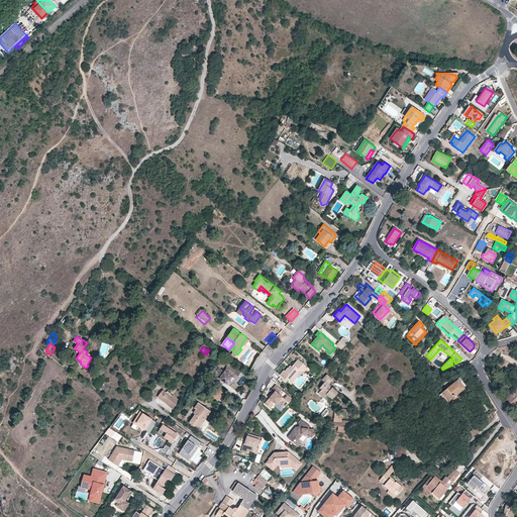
[(298,360),(292,367),(290,370),(289,368),(288,368),(286,371),(284,370),(281,374),(287,380),(288,378),(291,381),(300,369),(304,370),(305,371),(306,370),(309,368),(302,362),(301,363),(298,360)]
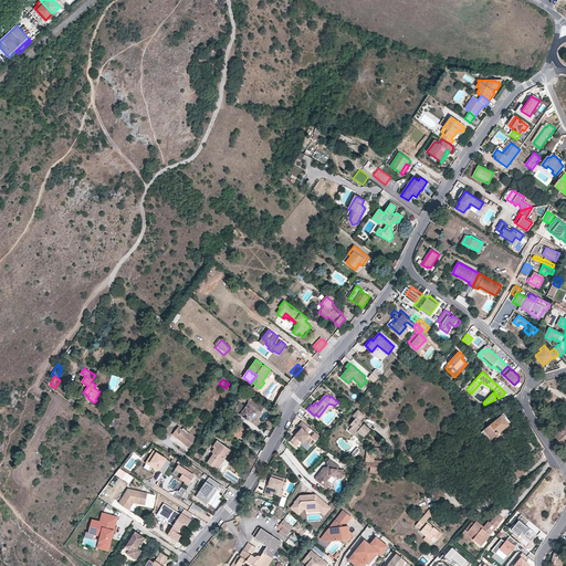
[(251,398),(248,402),(250,404),(247,408),(240,402),(234,410),(251,423),(253,419),(251,418),(254,412),(252,411),(255,408),(261,412),(264,409),(251,398)]
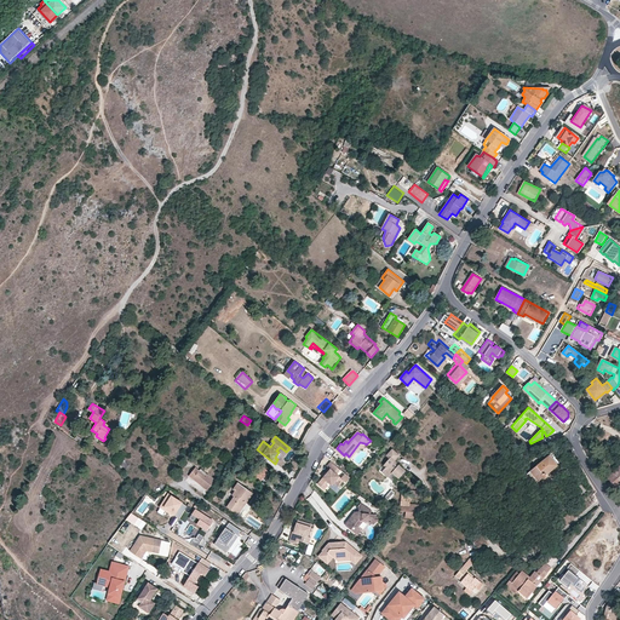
[(365,443),(360,442),(349,457),(351,458),(360,447),(363,447),(366,445),(365,443)]
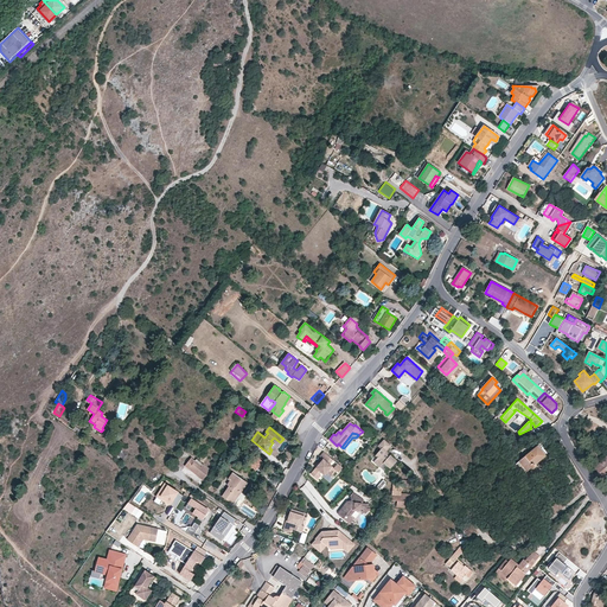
[(375,461),(381,467),(385,464),(391,468),(398,461),(391,455),(390,457),(385,453),(387,451),(391,446),(384,439),(378,446),(382,449),(376,455),(378,458),(375,461)]
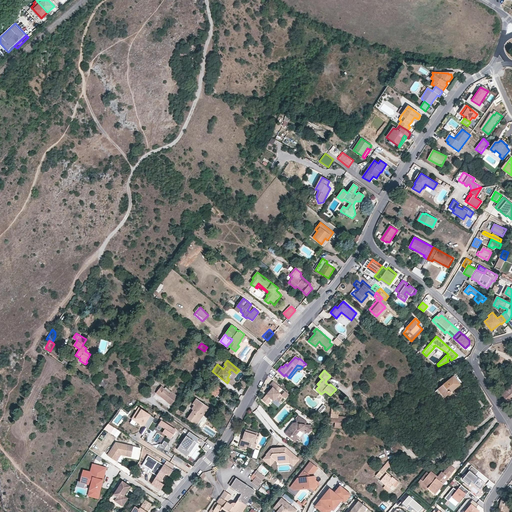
[(459,384),(453,376),(438,389),(444,396),(447,394),(448,394),(450,394),(451,393),(451,392),(450,391),(459,384)]
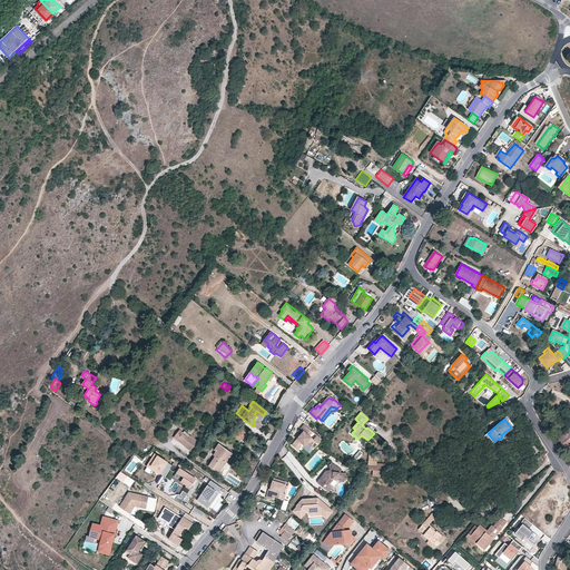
[(306,444),(307,442),(312,446),(316,441),(318,443),(322,439),(317,434),(314,439),(310,434),(313,431),(305,424),(302,429),(304,431),(301,434),(297,439),(293,444),(298,450),(302,445),(301,444),(303,442),(306,444)]
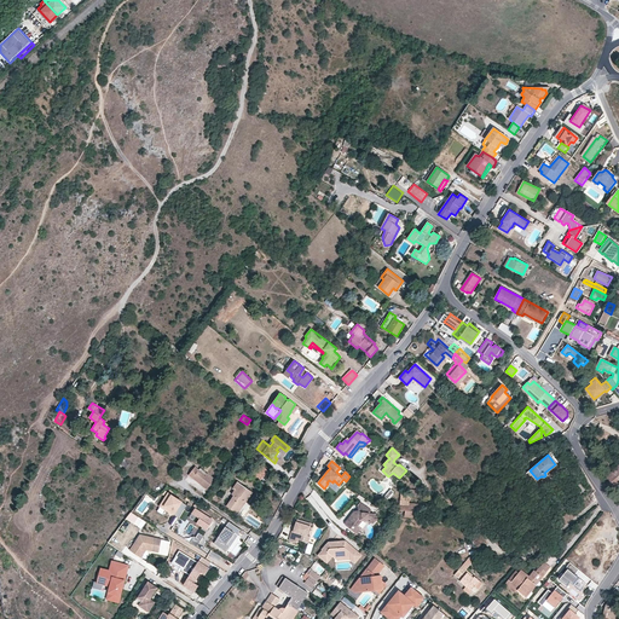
[(268,472),(264,466),(258,470),(255,467),(252,469),(260,479),(265,475),(268,472)]
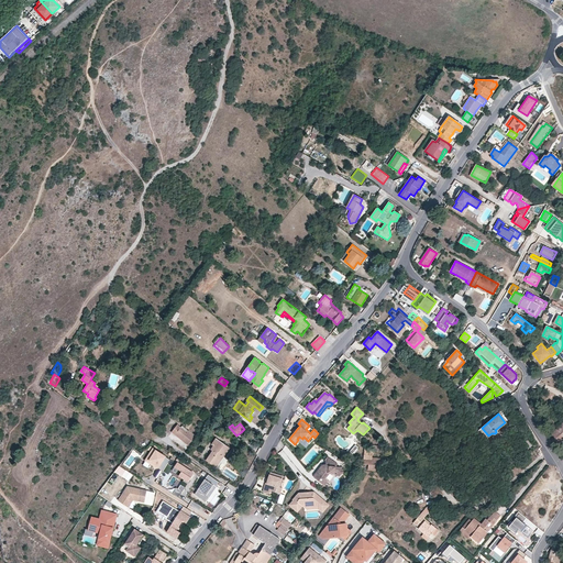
[(562,440),(562,423),(552,433),(560,442),(562,441),(562,440)]
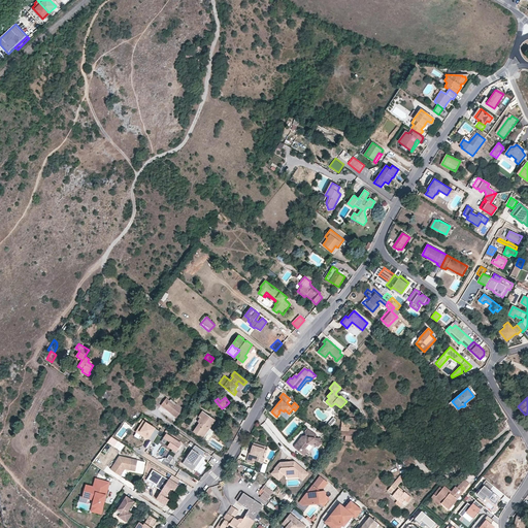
[(166,398),(161,405),(176,418),(184,409),(171,399),(169,401),(166,398)]
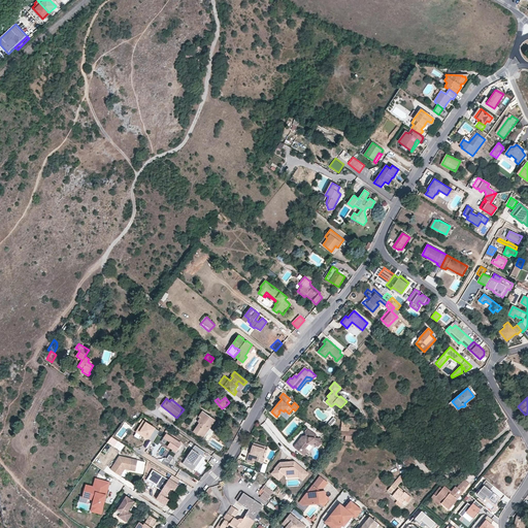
[(193,431),(201,437),(208,426),(210,428),(216,420),(202,410),(199,417),(200,418),(198,422),(199,423),(193,431)]
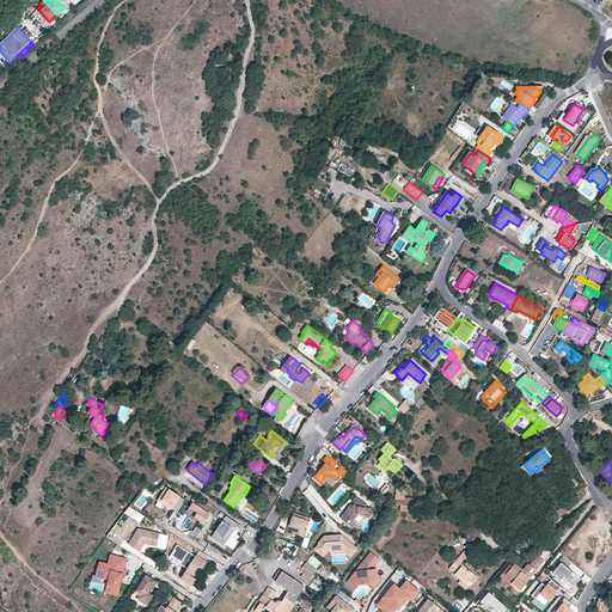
[(383,494),(390,487),(386,483),(380,491),(383,494)]
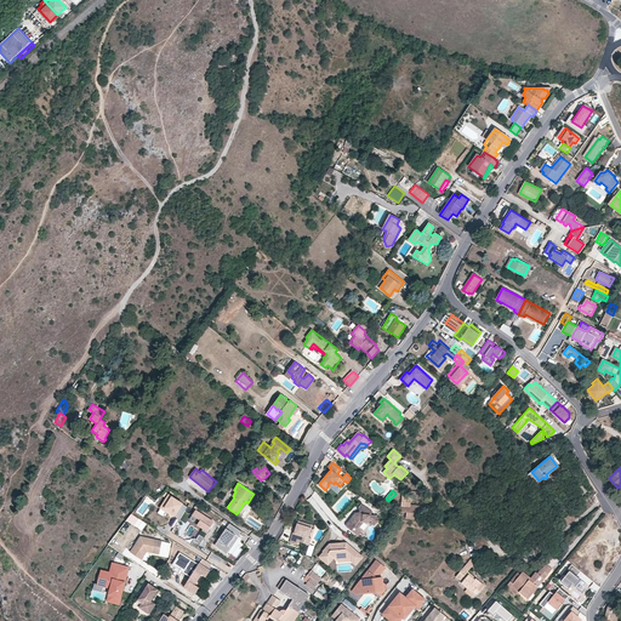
[(419,506),(411,506),(411,499),(417,499),(419,493),(412,493),(411,496),(403,495),(402,512),(406,512),(406,518),(417,519),(419,516),(419,506)]
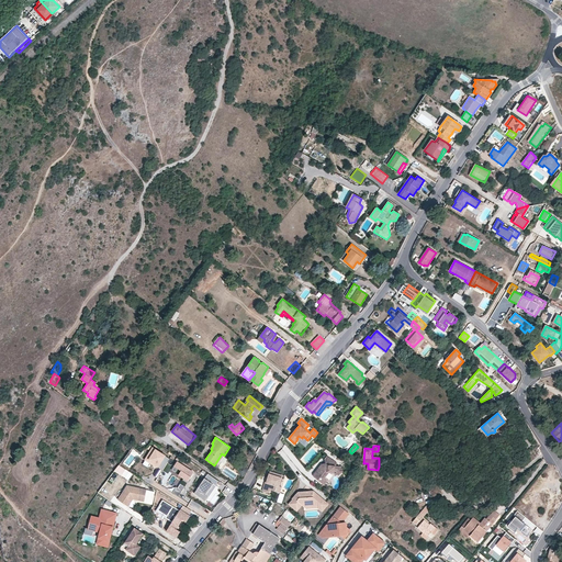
[(146,460),(163,471),(170,459),(153,448),(146,460)]
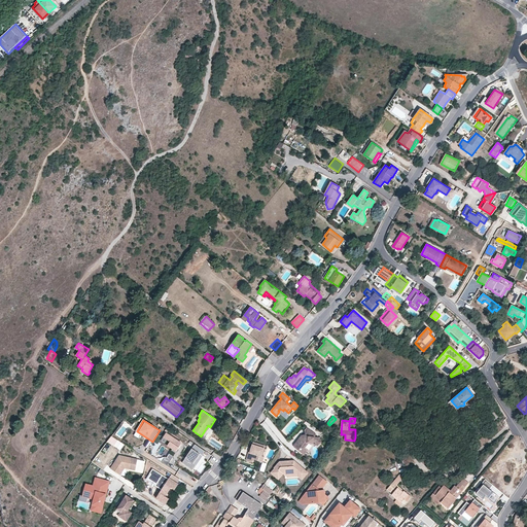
[(210,427),(208,425),(201,436),(203,437),(207,431),(211,433),(214,429),(210,427)]
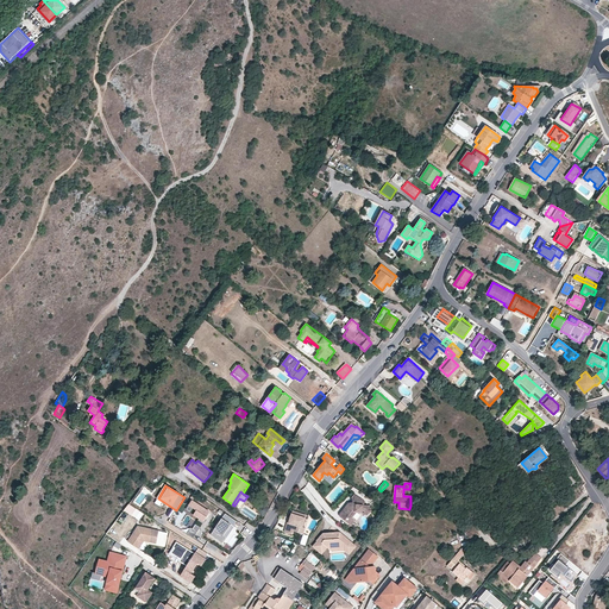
[(353,518),(357,513),(363,514),(364,513),(365,513),(369,516),(374,512),(372,510),(368,507),(363,506),(365,503),(365,502),(355,494),(352,497),(352,502),(349,502),(345,508),(345,510),(343,512),(340,514),(340,516),(350,525),(353,525),(356,522),(356,521),(355,520),(353,518)]
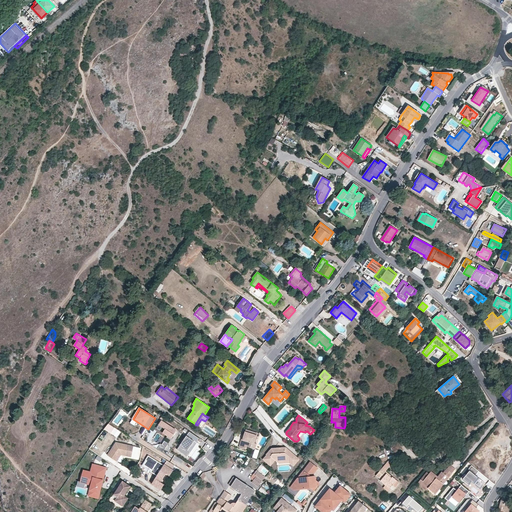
[(161,421),(156,428),(160,431),(162,427),(165,429),(163,433),(167,436),(166,438),(170,440),(176,431),(161,421)]
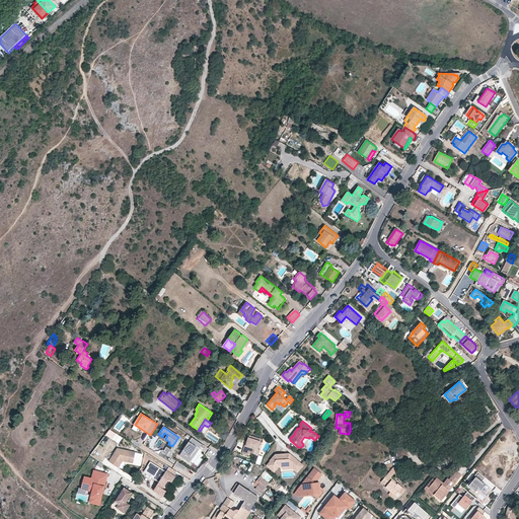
[(109,429),(105,435),(119,444),(123,437),(109,429)]
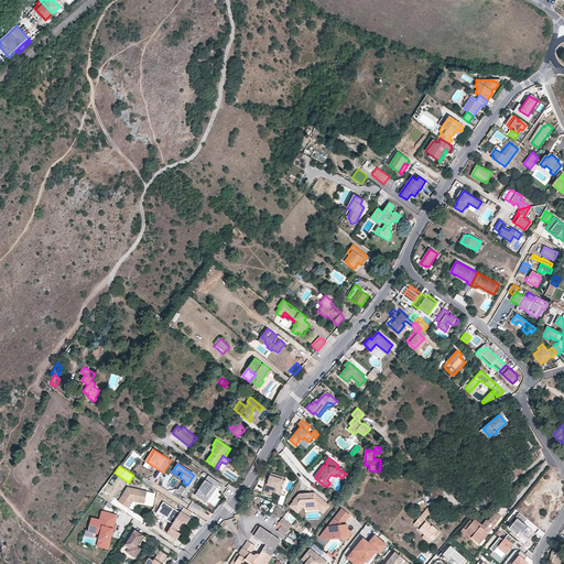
[(220,484),(209,475),(195,495),(205,502),(208,498),(206,496),(214,486),(217,488),(220,484)]
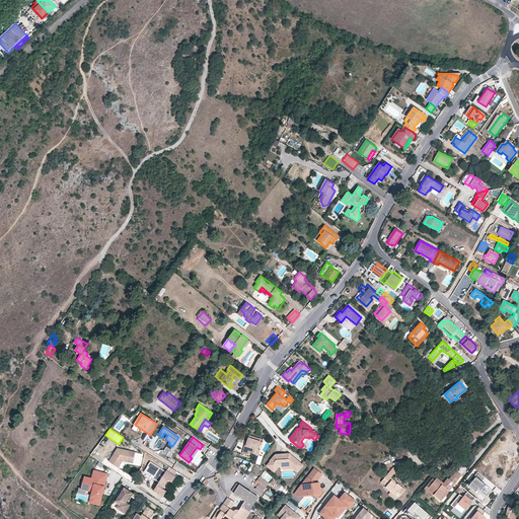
[(249,438),(247,442),(246,446),(245,445),(242,453),(249,455),(250,453),(258,455),(261,450),(258,449),(262,439),(255,437),(254,439),(249,438)]
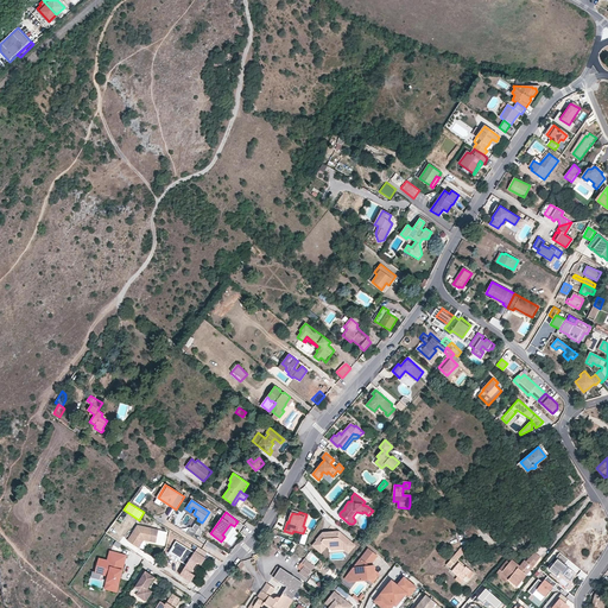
[(594,525),(589,521),(583,530),(596,539),(602,531),(599,529),(594,525)]
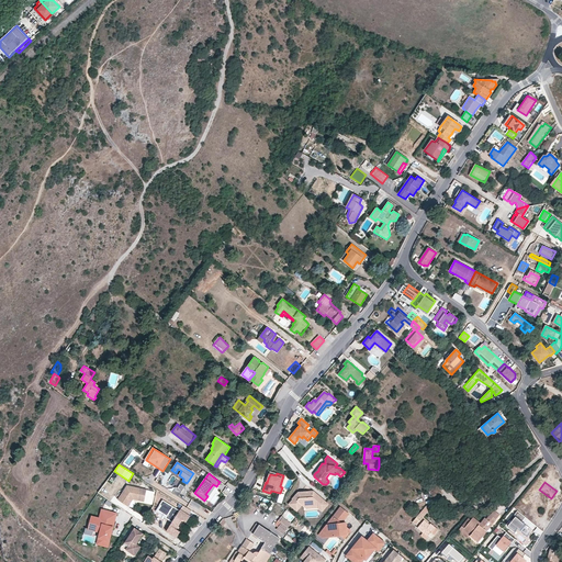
[(130,494),(133,495),(133,498),(144,502),(147,490),(127,484),(117,498),(124,503),(130,494)]
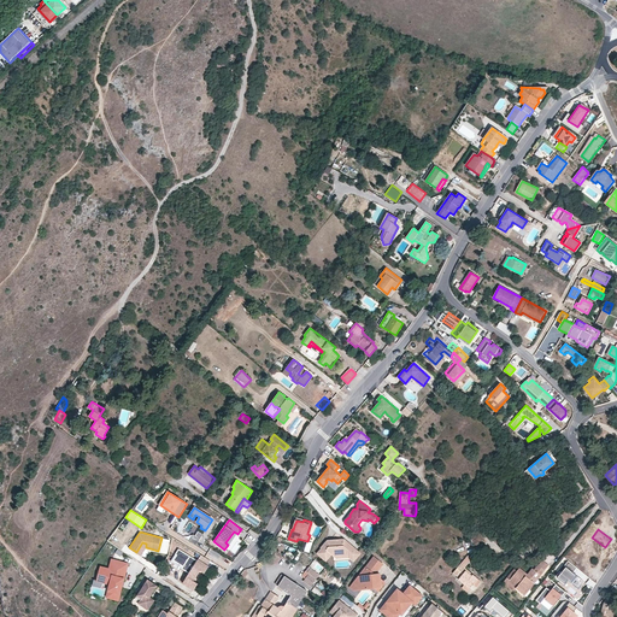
[(334,541),(328,540),(322,547),(322,548),(318,553),(324,558),(327,556),(329,558),(333,553),(334,552),(336,552),(339,554),(350,553),(354,553),(354,551),(356,548),(345,539),(344,540),(339,540),(339,539),(334,539),(334,541)]
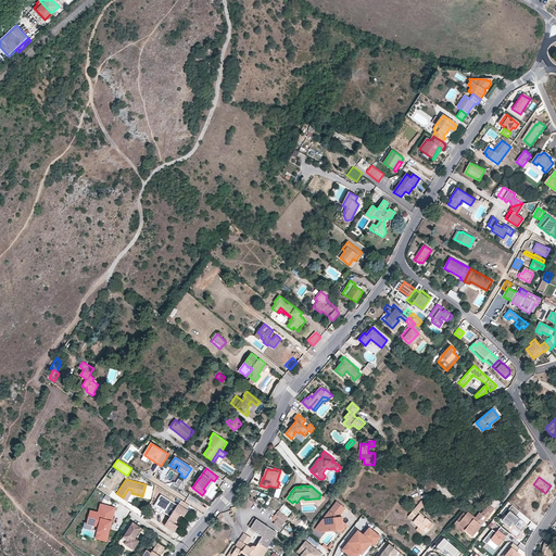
[(131,490),(128,489),(123,497),(126,500),(131,493),(131,490)]
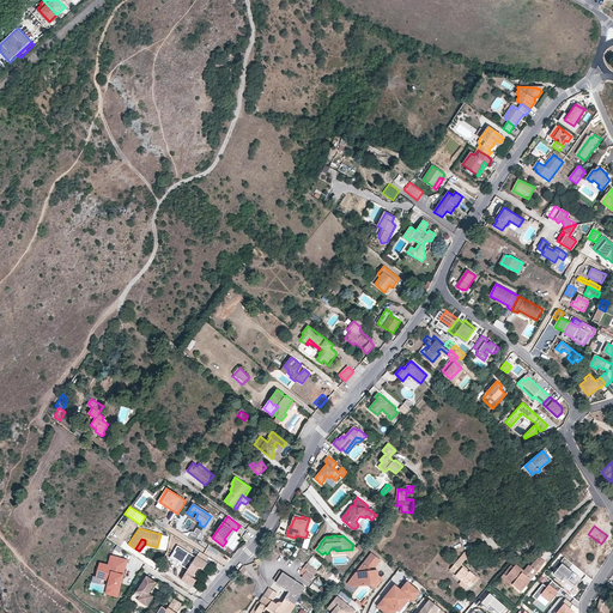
[(582,544),(574,554),(587,564),(594,554),(582,544)]
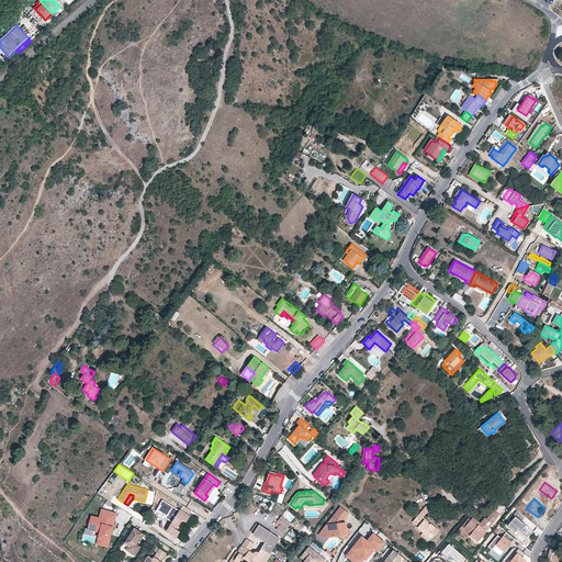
[(304,503),(303,504),(307,507),(318,507),(323,510),(328,503),(324,499),(323,502),(323,504),(318,504),(308,505),(306,503),(304,503)]
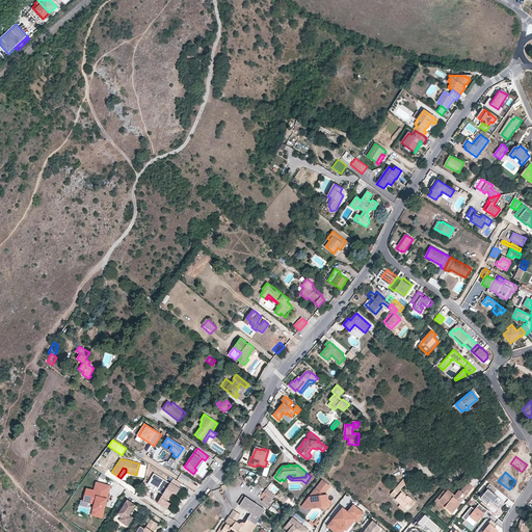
[(169,477),(167,481),(170,483),(179,488),(181,484),(173,479),(171,482),(168,480),(170,478),(169,477)]
